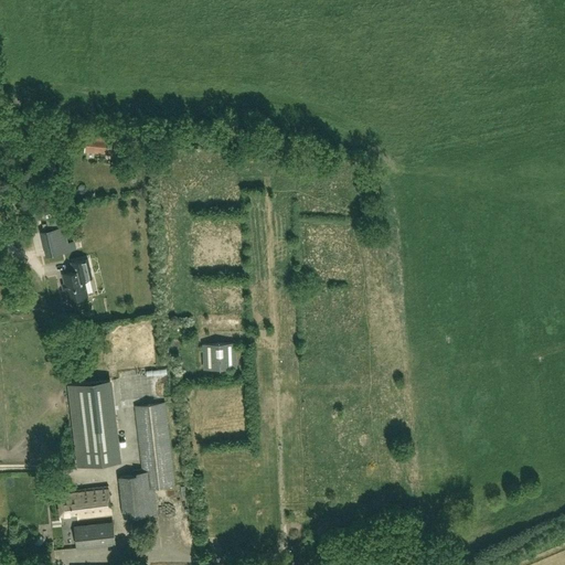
[(110,155),(110,151),(115,151),(116,141),(112,140),(112,136),(98,135),(97,136),(87,135),(86,152),(110,155)]
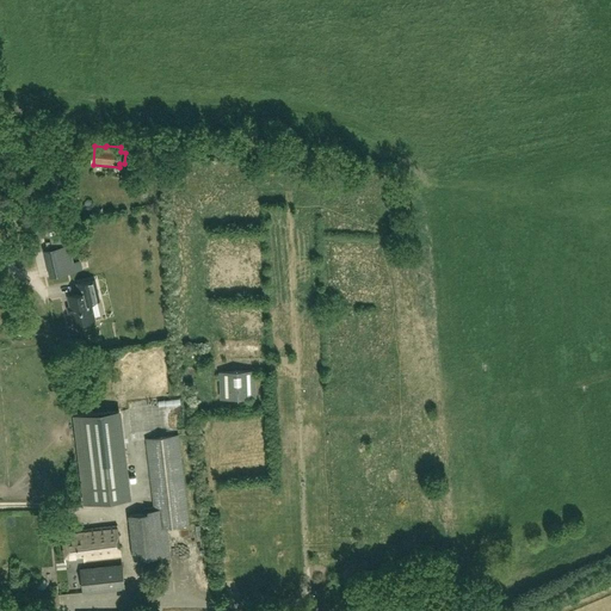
[(71,242),(53,246),(57,276),(76,272),(71,242)]
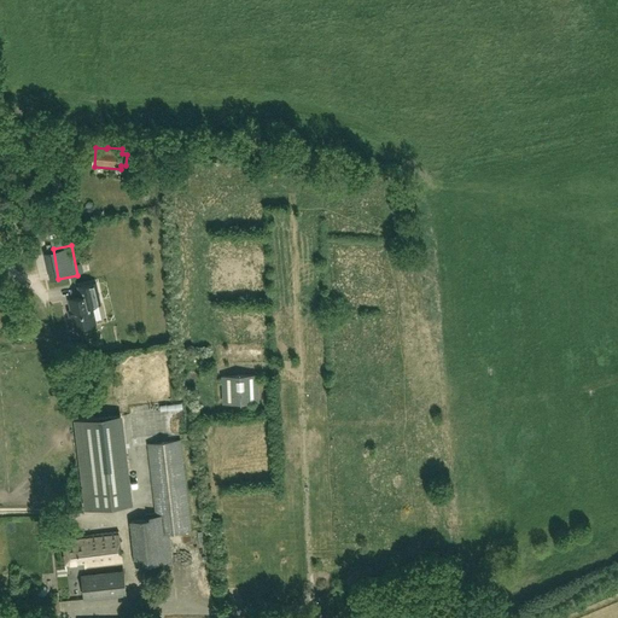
[(46,284),(53,281),(47,258),(40,260),(46,284)]
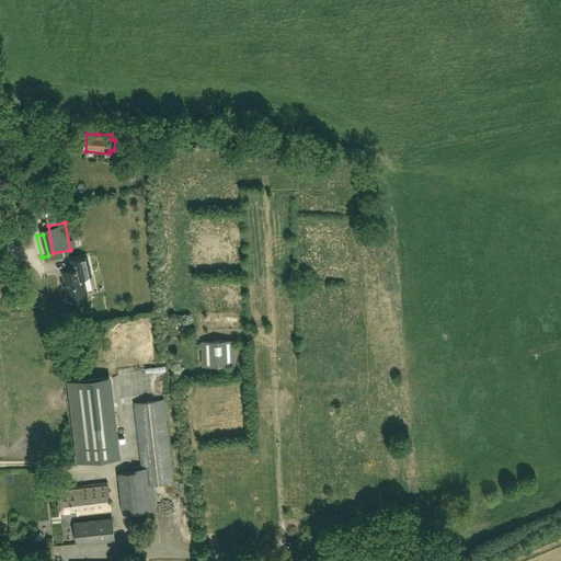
[(82,273),(90,271),(87,256),(71,261),(73,270),(63,272),(68,297),(88,293),(82,273)]
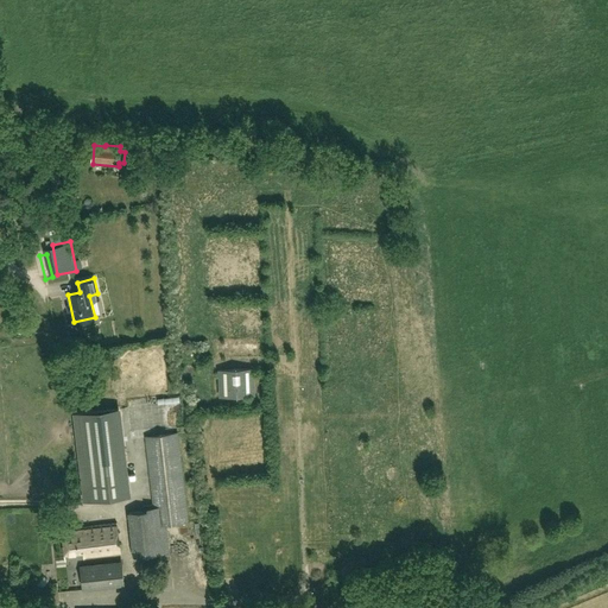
[(253,369),(220,371),(221,397),(254,396),(253,369)]
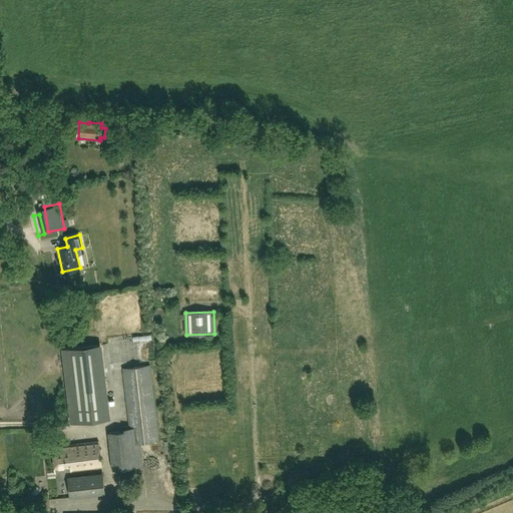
[(124,431),(108,433),(112,470),(143,466),(140,443),(159,441),(150,366),(122,369),(129,428),(124,429),(124,431)]
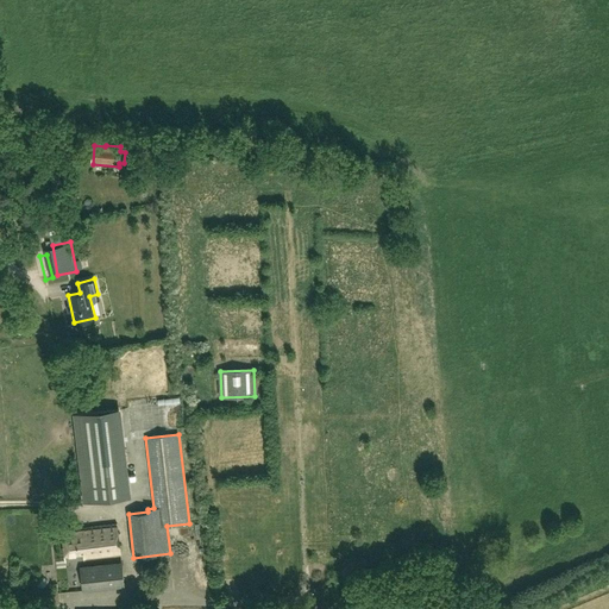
[(111,481),(113,498),(131,497),(130,478),(111,481)]
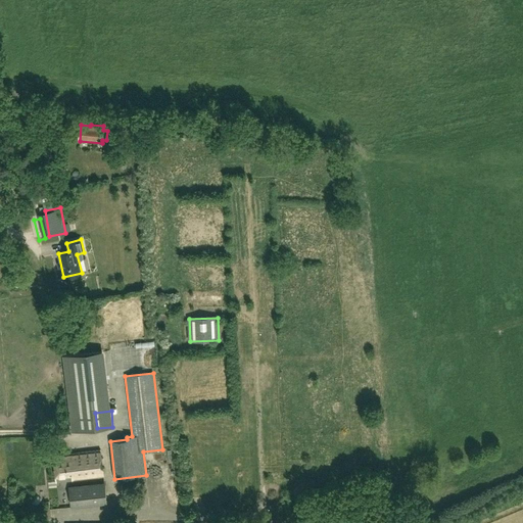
[(100,450),(53,456),(56,483),(73,481),(73,479),(103,476),(100,450)]
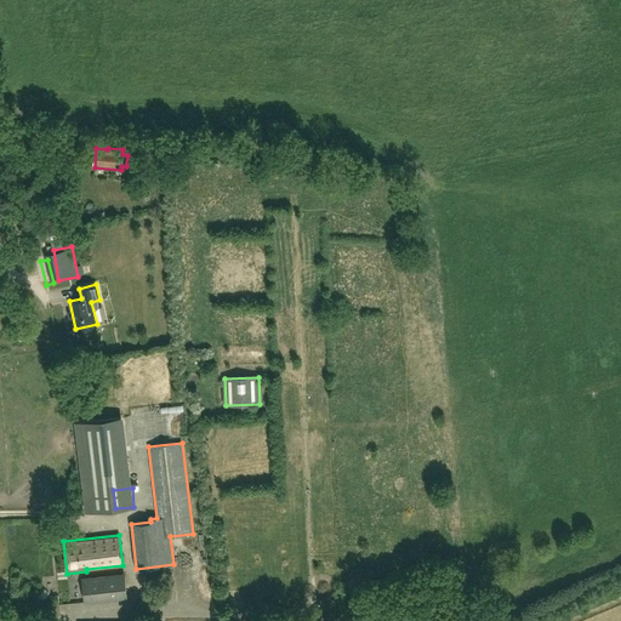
[(81,579),(85,603),(127,598),(125,574),(81,579)]
